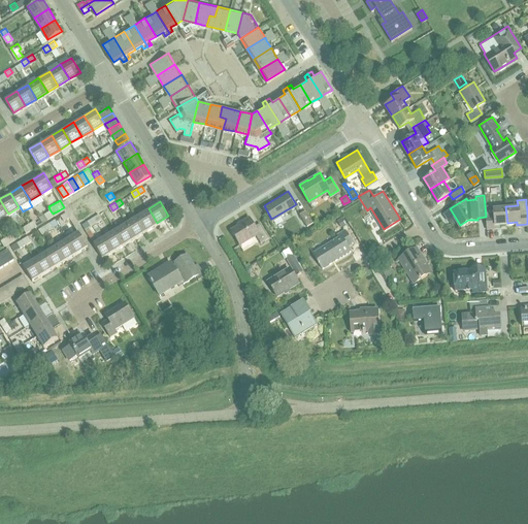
[(507,223),(505,206),(493,207),(493,203),(485,204),(486,217),(487,227),(497,226),(497,224),(507,223)]
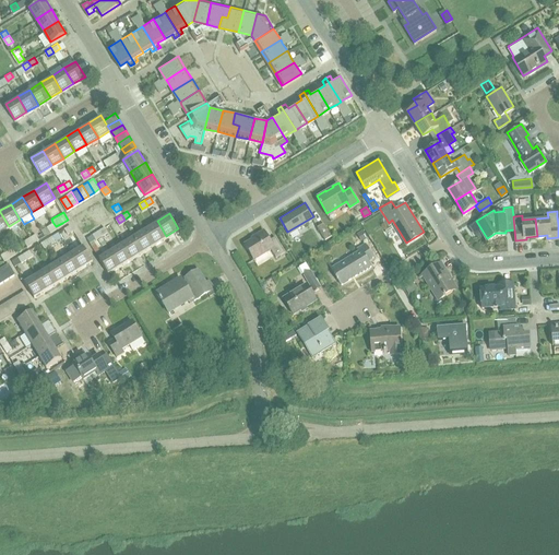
[(166,236),(157,221),(145,227),(155,243),(166,236)]
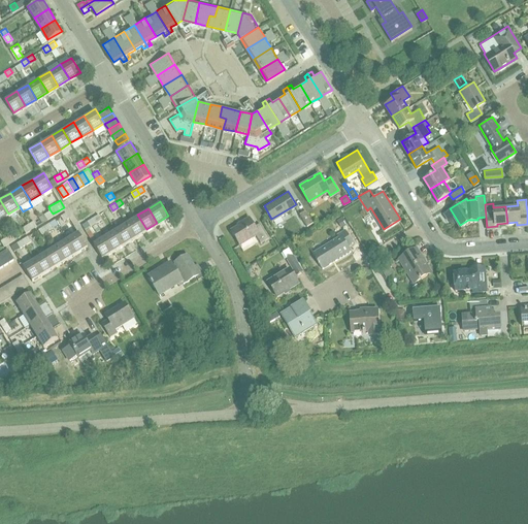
[(312,221),(305,208),(299,211),(307,224),(312,221)]
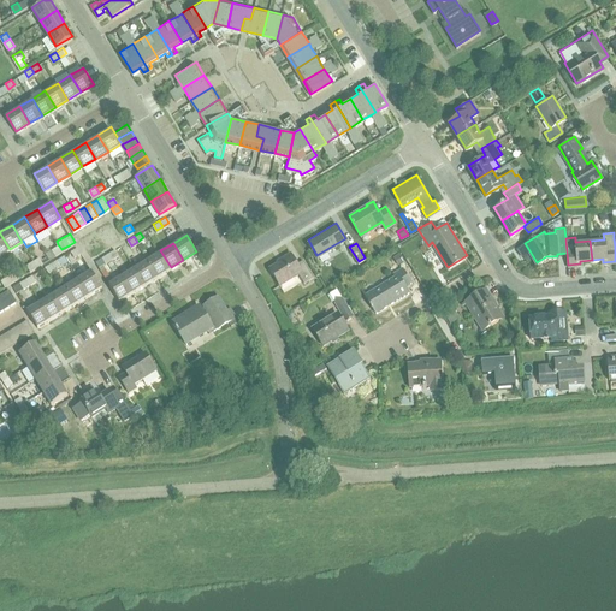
[(61,249),(58,244),(52,248),(55,254),(61,249)]
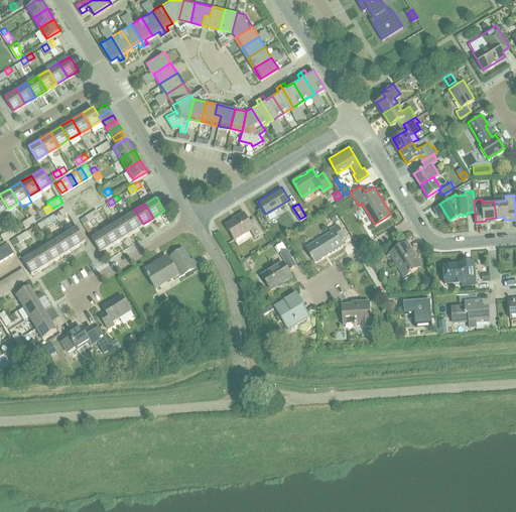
[(62,214),(68,211),(65,206),(59,209),(62,214)]
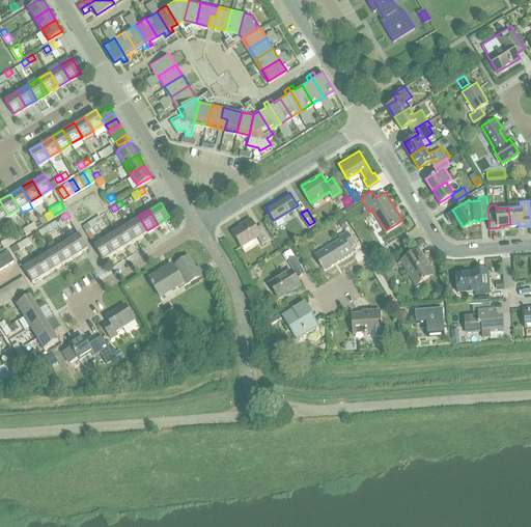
[(93,217),(96,222),(102,219),(99,214),(93,217)]
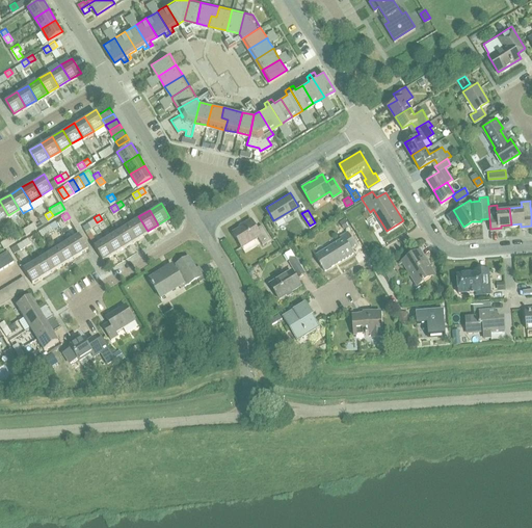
[(148,231),(138,216),(127,223),(136,237),(148,231)]
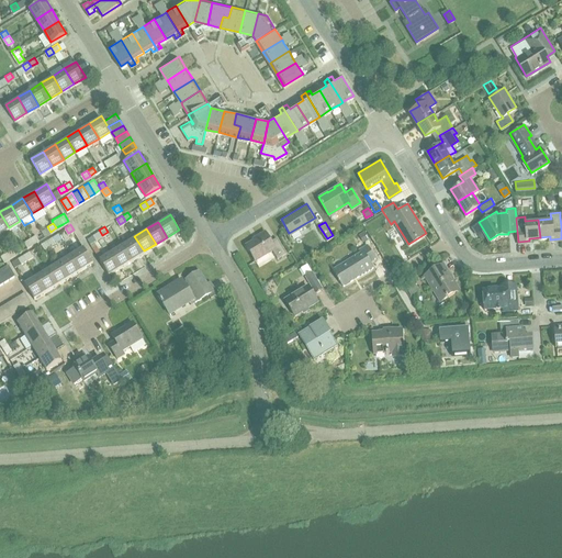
[(364,229),(358,233),(362,241),(369,236),(364,229)]
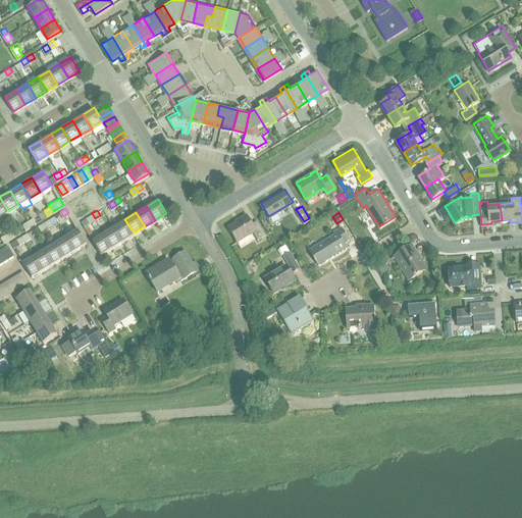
[(95,218),(92,213),(87,216),(90,221),(95,218)]
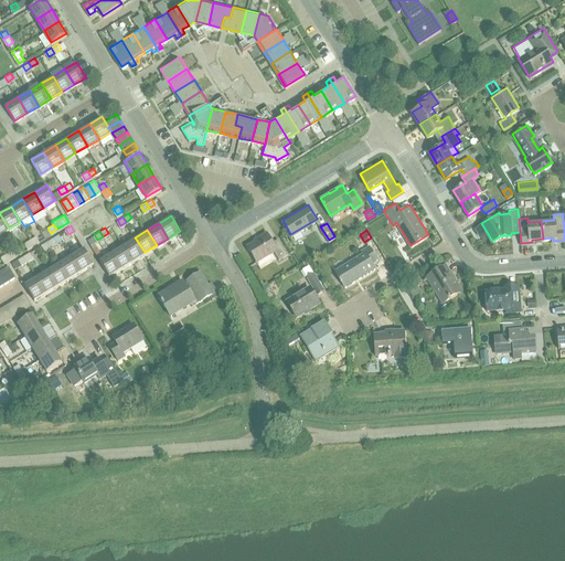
[(278,257),(287,252),(277,236),(272,240),(266,231),(258,235),(259,236),(247,244),(256,260),(273,250),(278,257)]
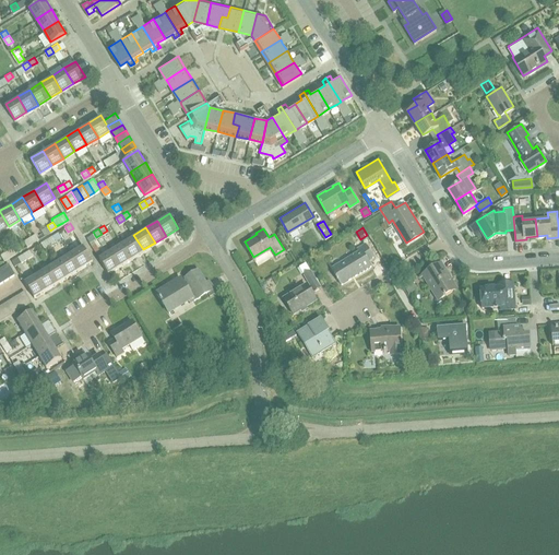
[(36,232),(30,235),(33,240),(39,237),(36,232)]
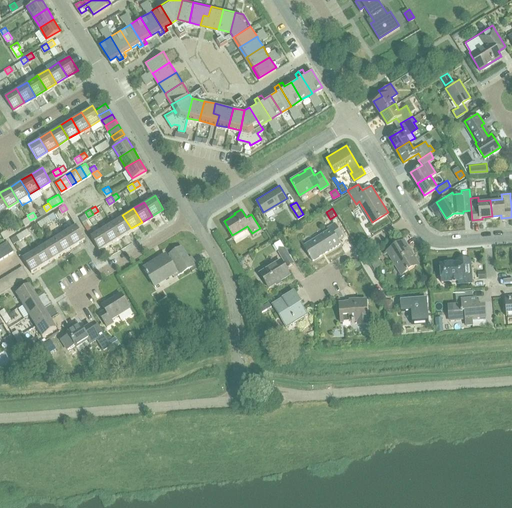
[(48,214),(43,217),(46,222),(51,219),(48,214)]
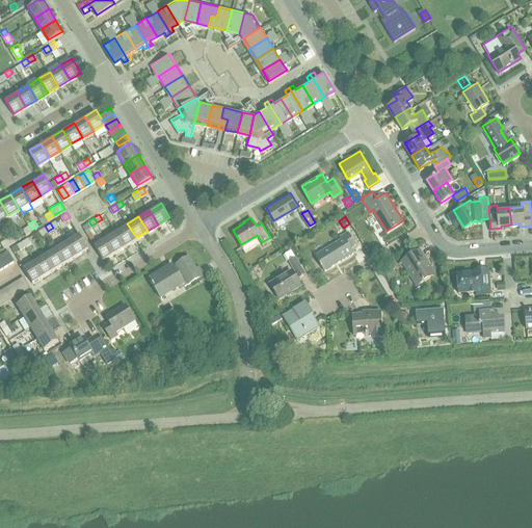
[(31,229),(28,223),(23,228),(26,233),(31,229)]
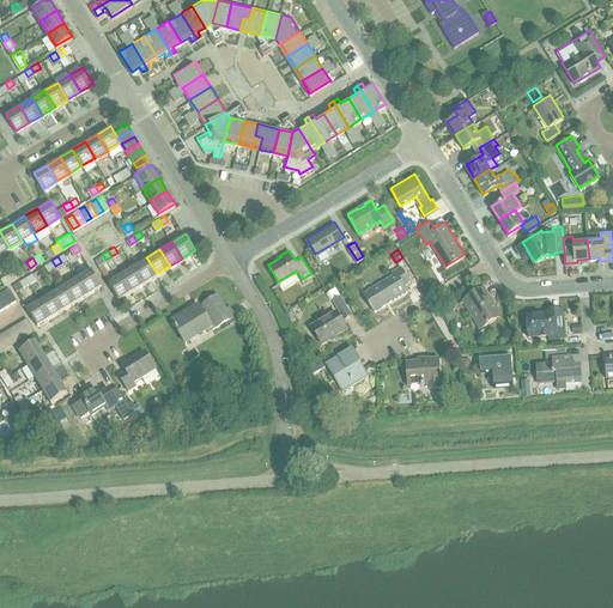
[(146,257),(134,265),(144,281),(157,273),(146,257)]
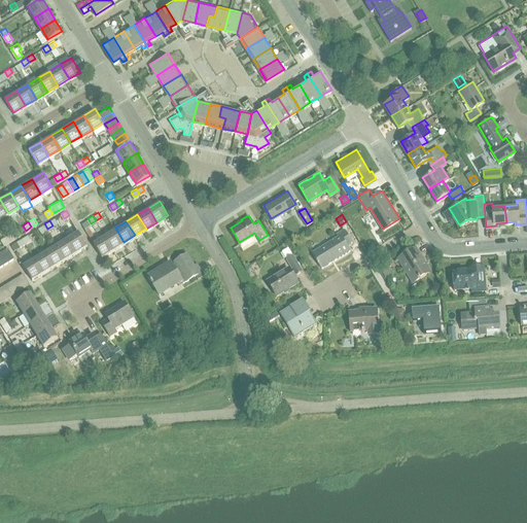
[(47,229),(44,223),(38,227),(41,232),(47,229)]
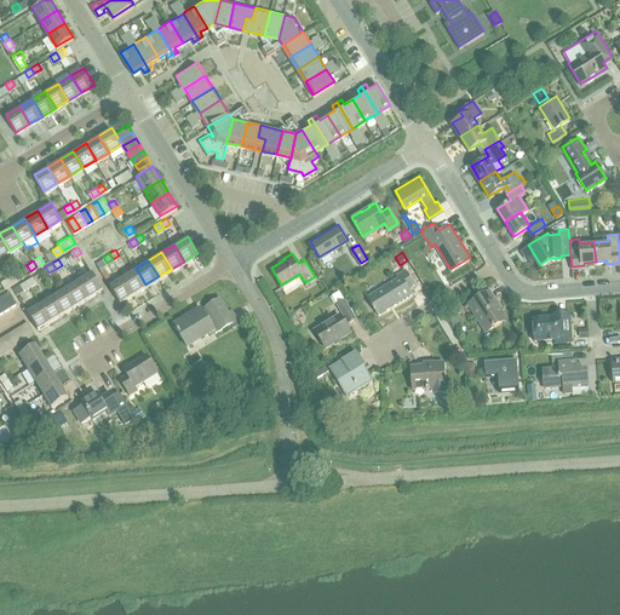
[(407,286),(413,282),(405,266),(396,272),(397,275),(367,294),(378,312),(411,292),(407,286)]
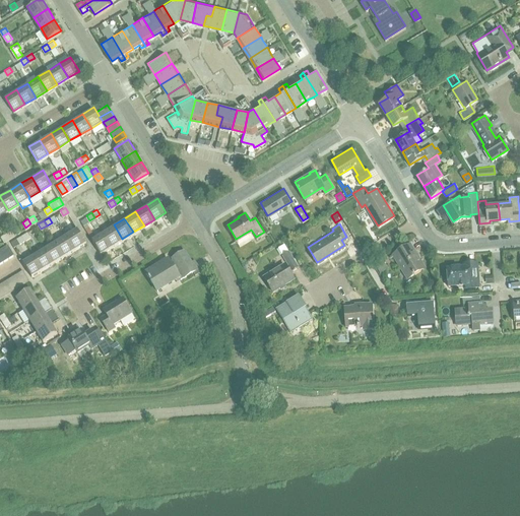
[(122,239),(114,224),(103,232),(112,245),(122,239)]
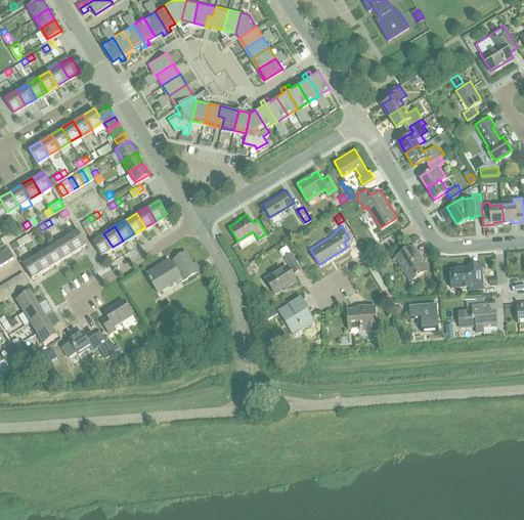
[(78,228),(67,235),(75,250),(86,243),(78,228)]
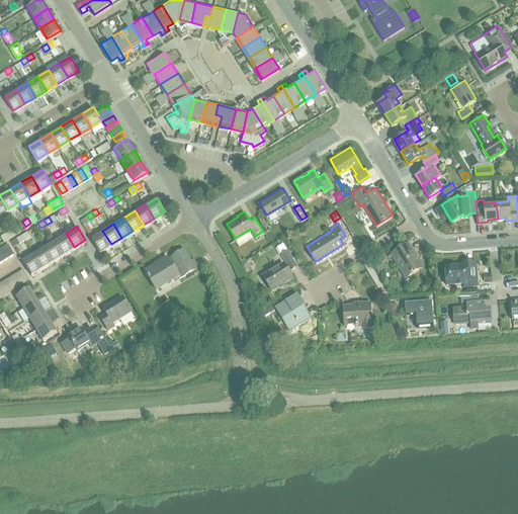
[(27,230),(22,233),(25,238),(30,235),(27,230)]
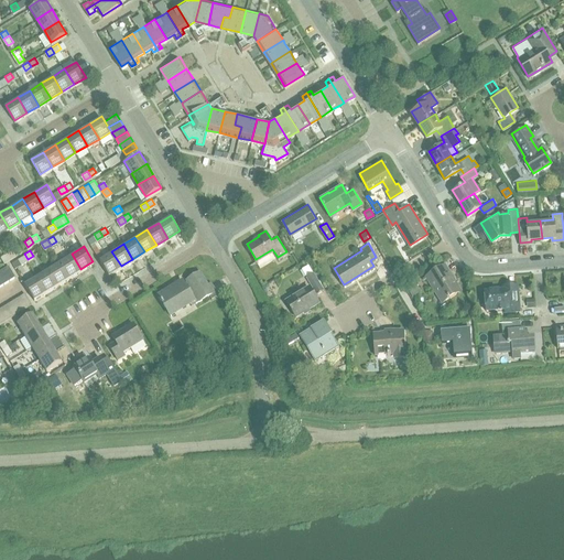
[(121,266),(111,251),(99,258),(109,273),(121,266)]
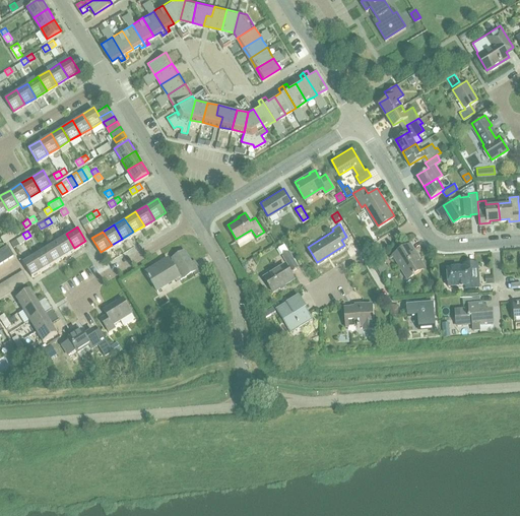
[(25,239),(22,234),(16,237),(19,242),(25,239)]
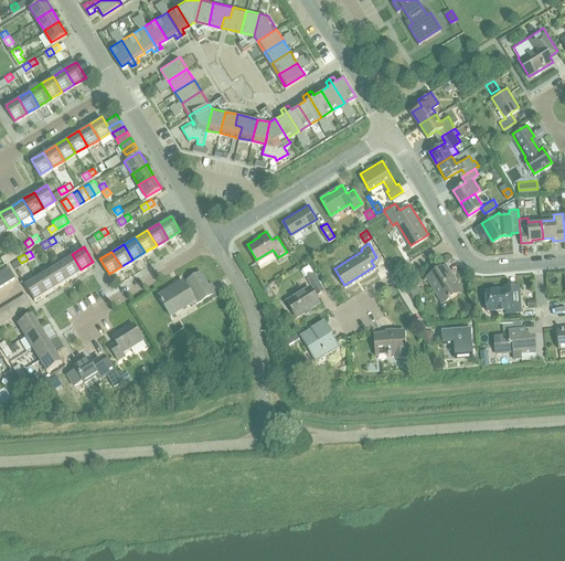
[(72,254),(60,262),(70,276),(81,270),(72,254)]
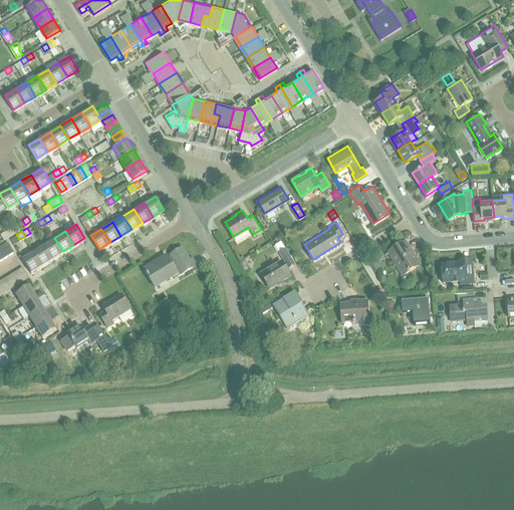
[(63,251),(54,238),(44,244),(52,258),(63,251)]
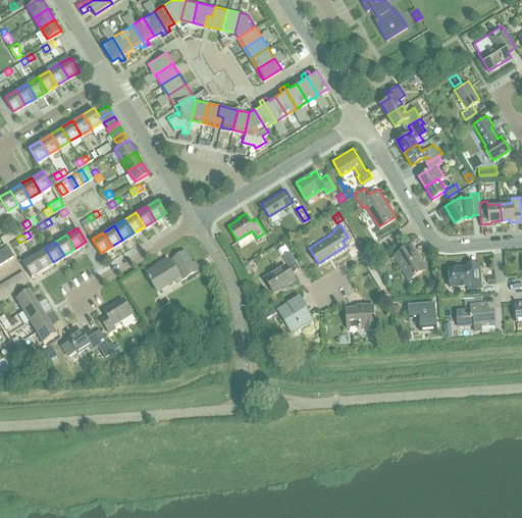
[(409,277),(416,273),(424,268),(417,256),(419,255),(411,243),(394,253),(409,277)]
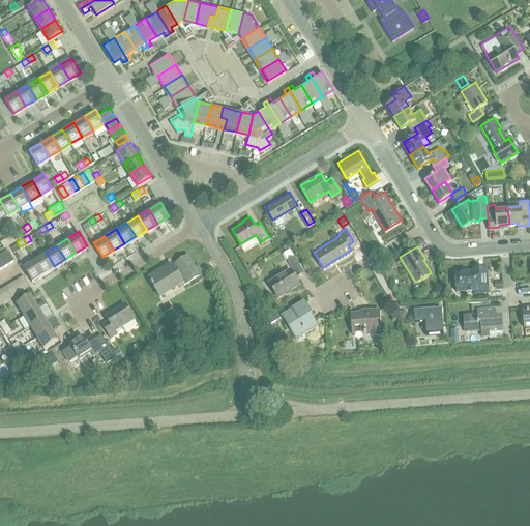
[(15,258),(7,247),(2,251),(8,261),(15,258)]
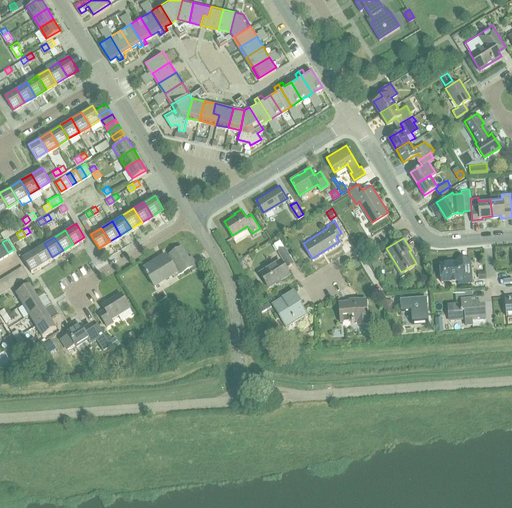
[(0,243),(0,249),(3,255),(8,252),(2,242),(0,243)]
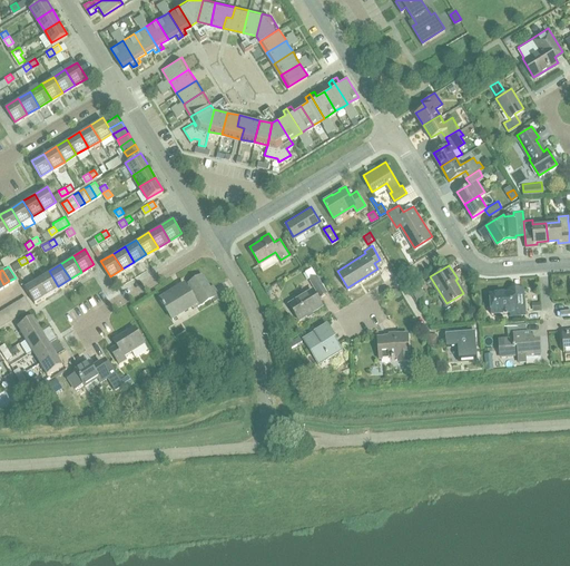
[(58,286),(49,271),(37,279),(47,293),(58,286)]
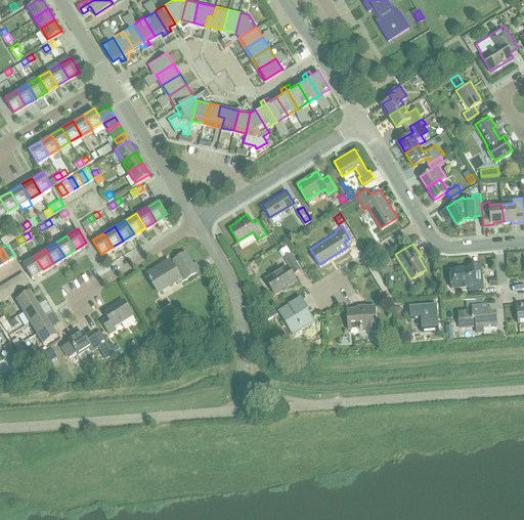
[(181,279),(200,268),(195,261),(192,263),(185,251),(170,260),(169,258),(146,272),(157,289),(178,275),(181,279)]
